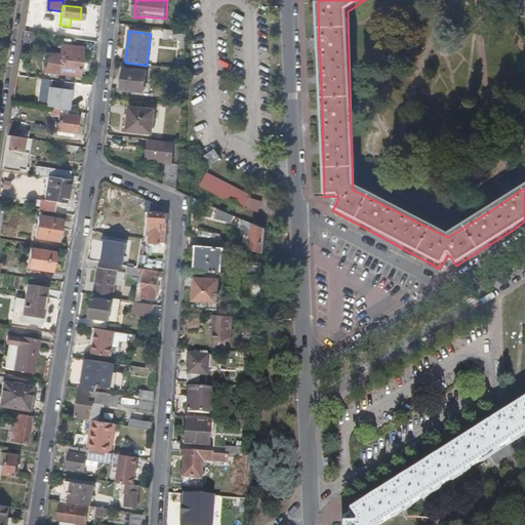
[(28,49),(30,34),(24,33),(22,48),(28,49)]
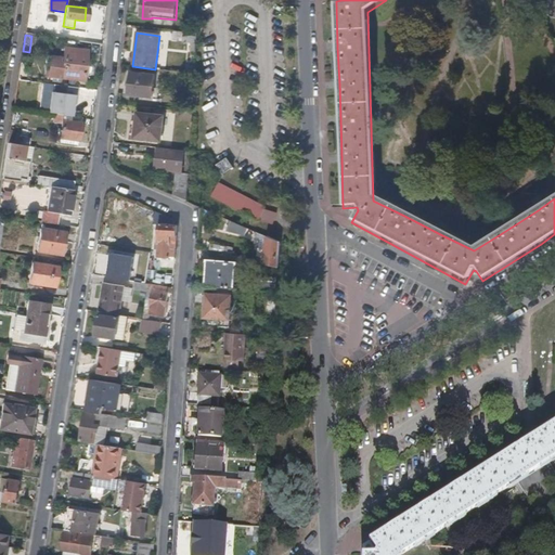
[(88,50),(64,48),(62,65),(53,64),(51,77),(62,78),(69,79),(69,82),(74,82),(75,79),(85,80),(88,50)]
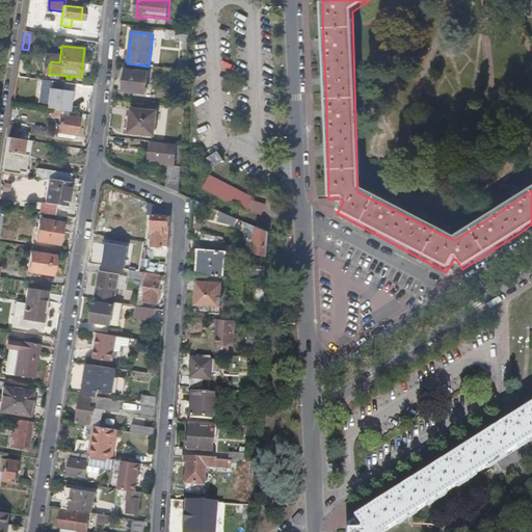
[(125,78),(124,83),(124,91),(145,94),(149,73),(126,71),(125,78)]
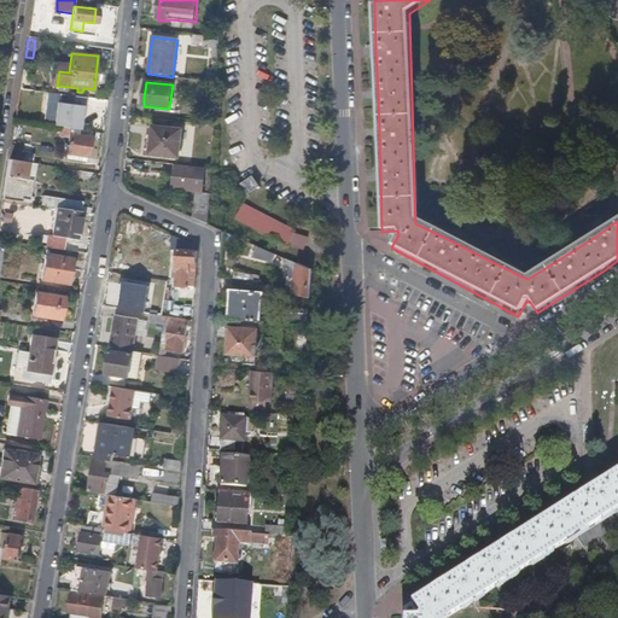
[(85,106),(86,98),(60,95),(59,103),(56,103),(53,126),(79,129),(81,116),(82,105),(85,106)]
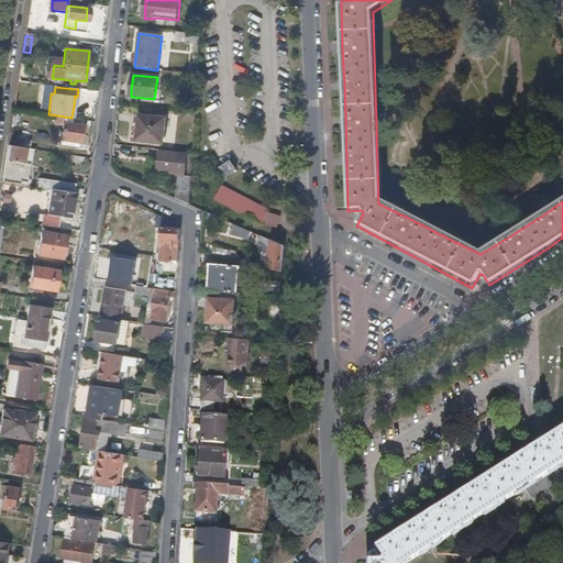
[(187,88),(178,88),(177,98),(190,99),(190,94),(187,94),(187,88)]
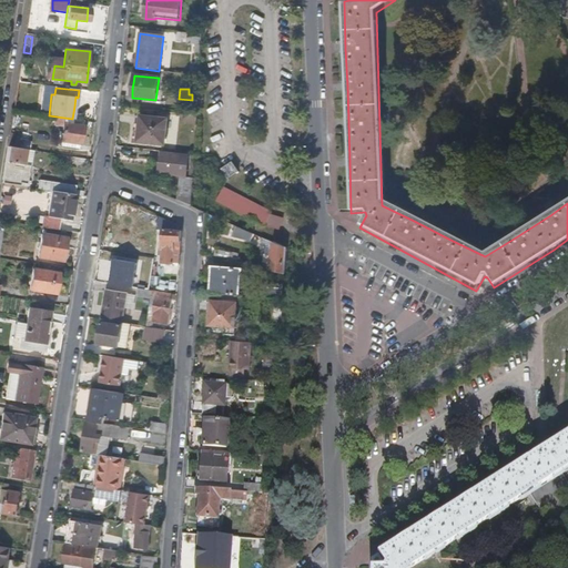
[(142,124),(140,141),(166,143),(168,120),(142,117),(142,124)]
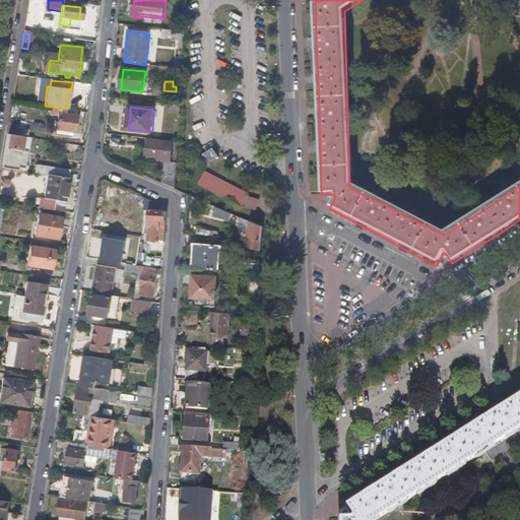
[(58,117),(60,109),(50,108),(49,115),(58,117)]
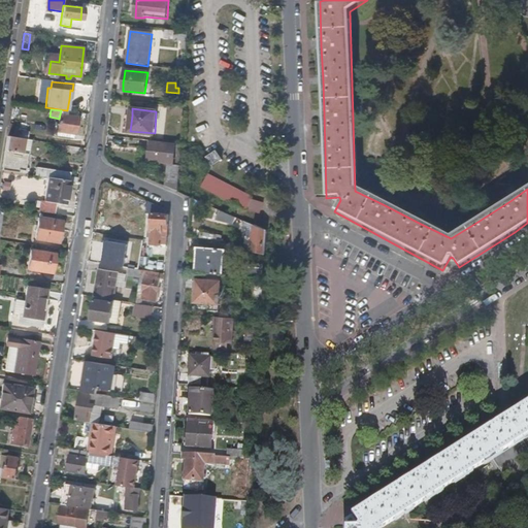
[(68,111),(61,110),(59,119),(57,132),(63,132),(72,134),(76,134),(78,118),(67,117),(68,111)]
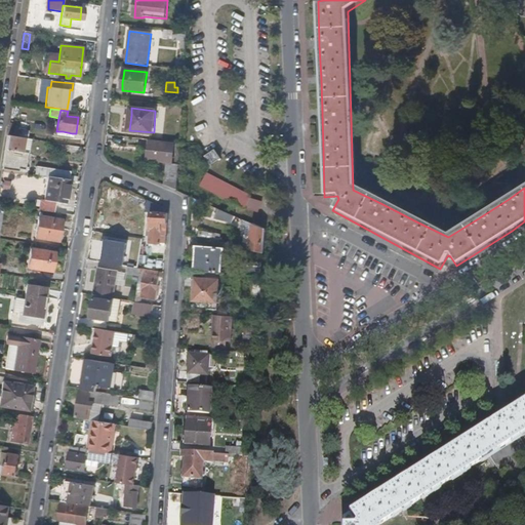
[(29,139),(6,136),(1,169),(12,171),(12,168),(24,170),(29,139)]
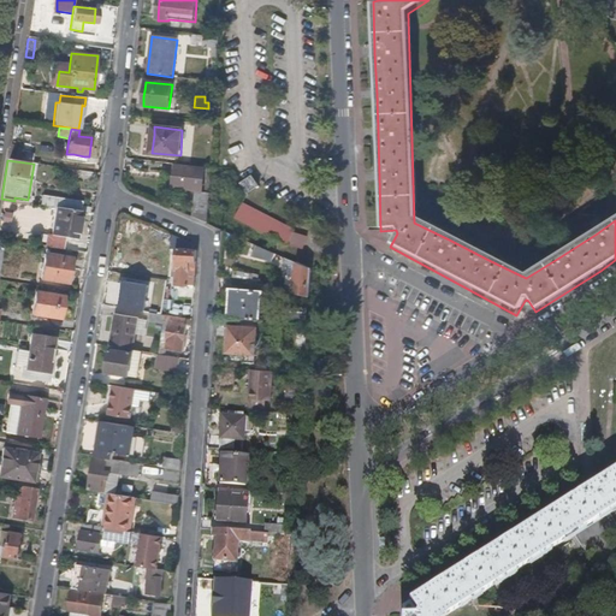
[(209,184),(209,178),(208,178),(208,170),(187,167),(184,189),(202,191),(203,184),(209,184)]
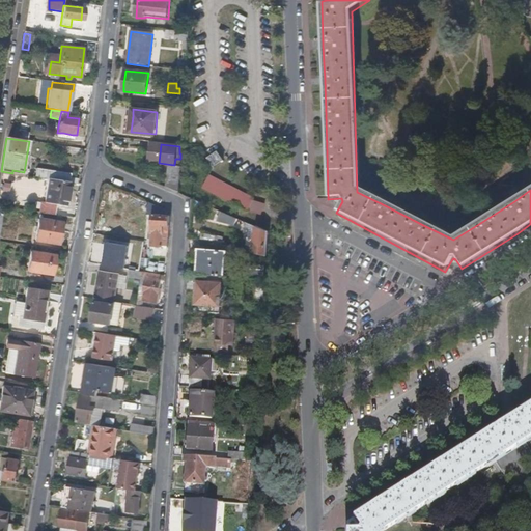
[(43,168),(40,177),(49,178),(70,183),(71,173),(43,168)]
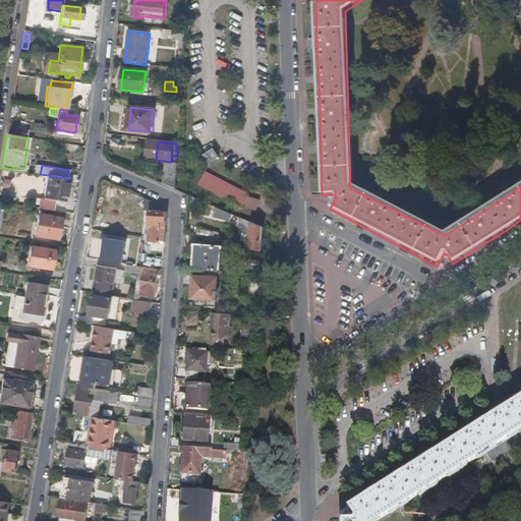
[(149,172),(147,176),(175,189),(176,182),(166,181),(149,172)]
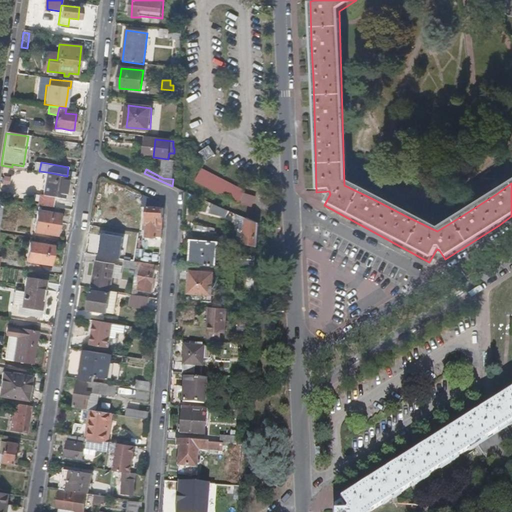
[(246,194),(200,170),(195,181),(240,205),(246,194)]
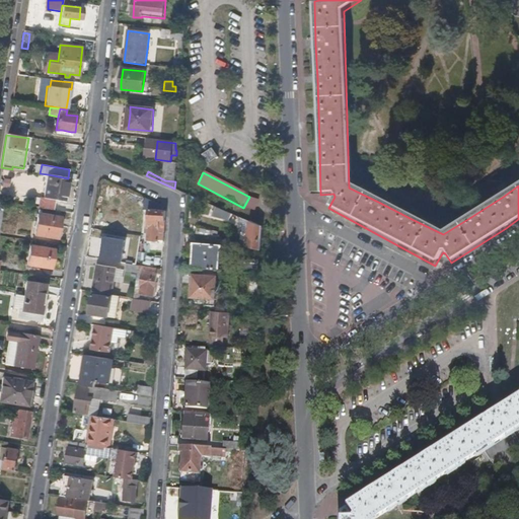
[(48,174),(44,198),(55,199),(57,200),(57,196),(65,197),(68,178),(48,174)]
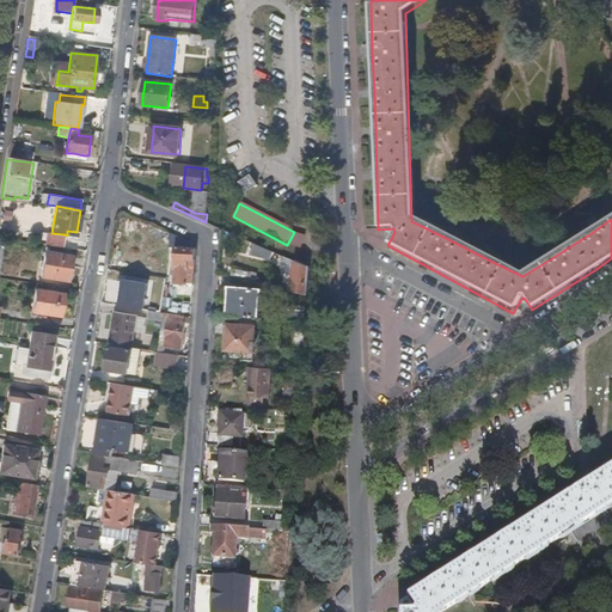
[(47,232),(46,244),(62,246),(65,234),(51,233),(47,232)]
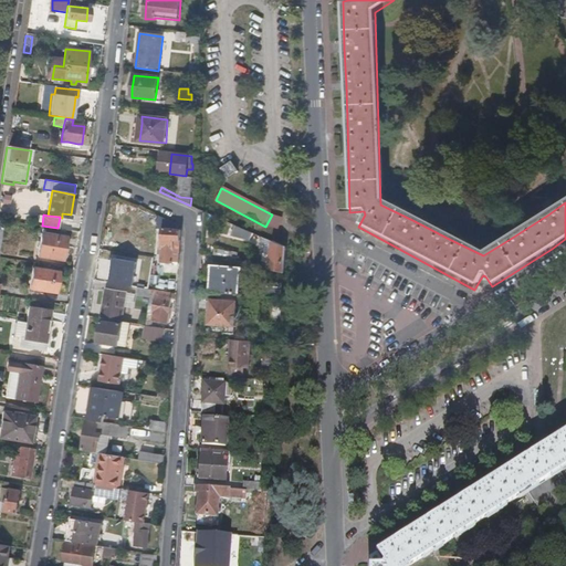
[(251,232),(241,228),(239,234),(248,239),(251,232)]
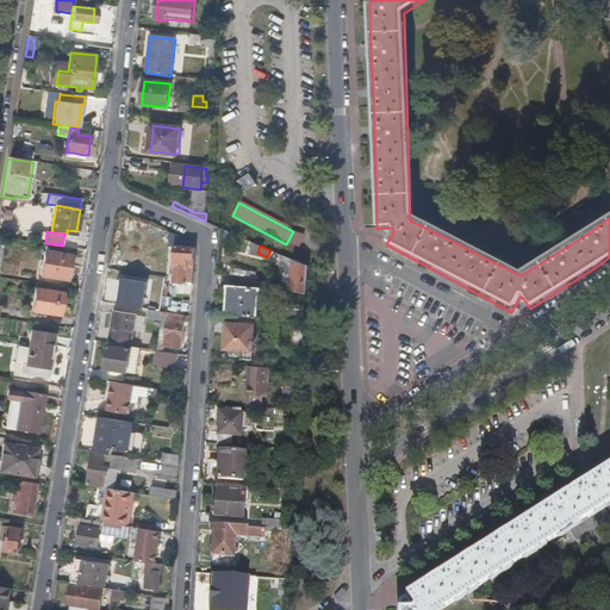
[(194,260),(194,248),(174,247),(173,257),(187,259),(194,260)]
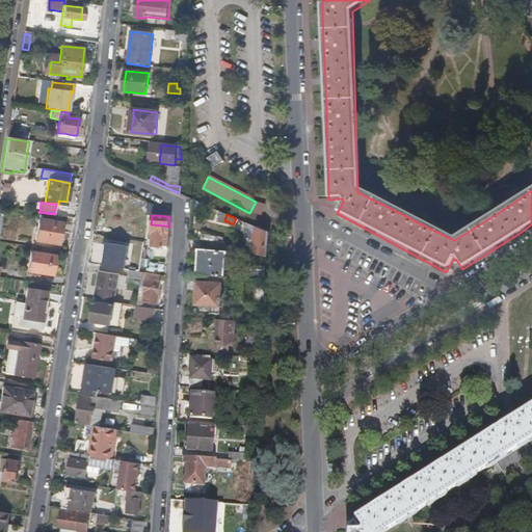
[(61,223),(38,218),(35,238),(58,242),(61,223)]
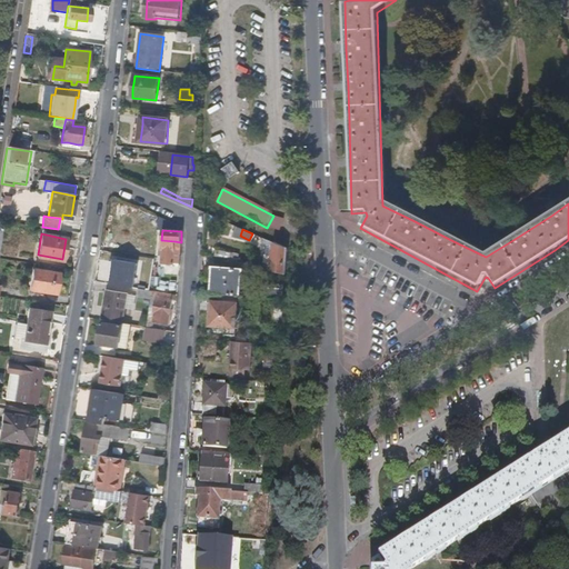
[(175,241),(161,240),(160,250),(161,250),(160,262),(173,263),(175,256),(175,241)]
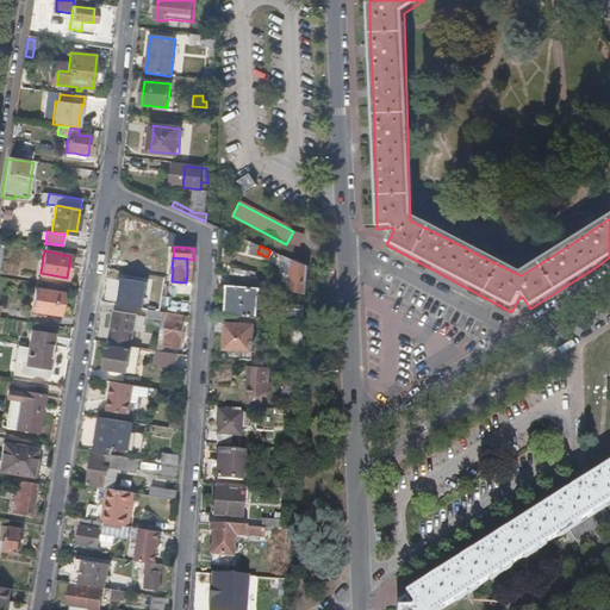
[(291,271),(290,288),(306,292),(307,266),(292,260),(292,263),(291,271)]
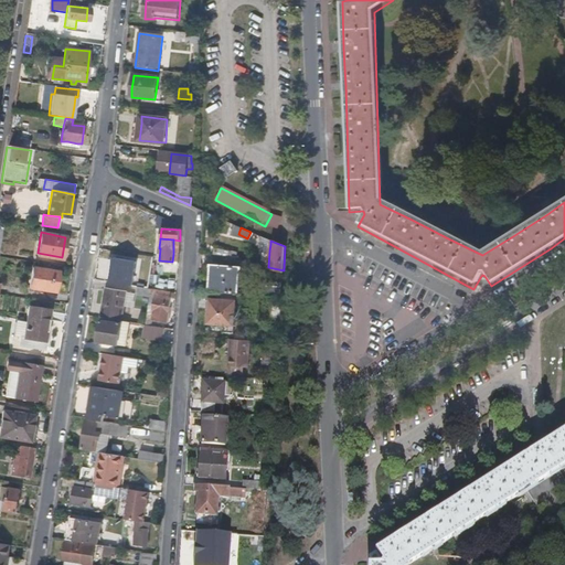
[(228,251),(214,246),(212,253),(226,257),(228,251)]
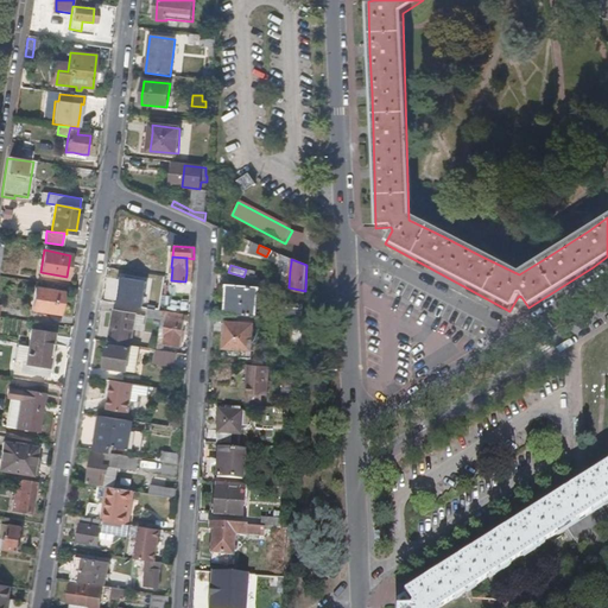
[(147,279),(122,276),(118,302),(143,306),(147,279)]
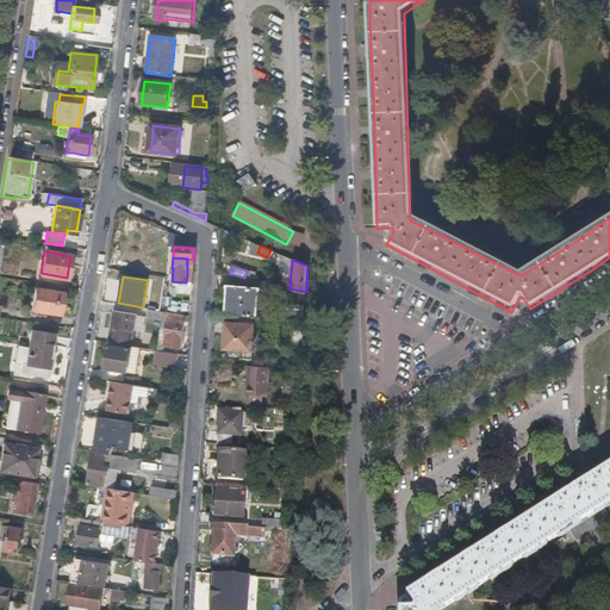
[(228,286),(226,315),(254,317),(255,288),(228,286)]
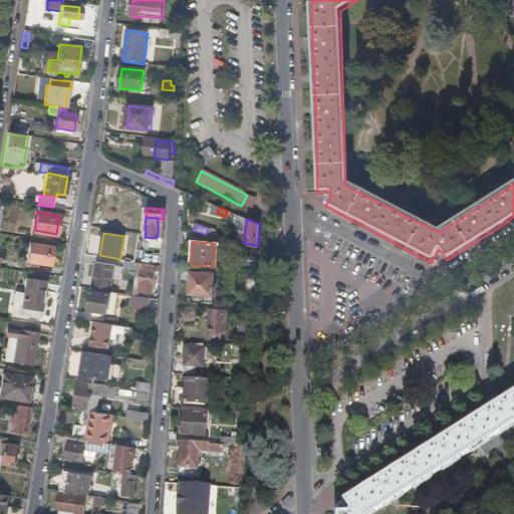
[(52,246),(29,242),(26,261),(49,265),(52,246)]
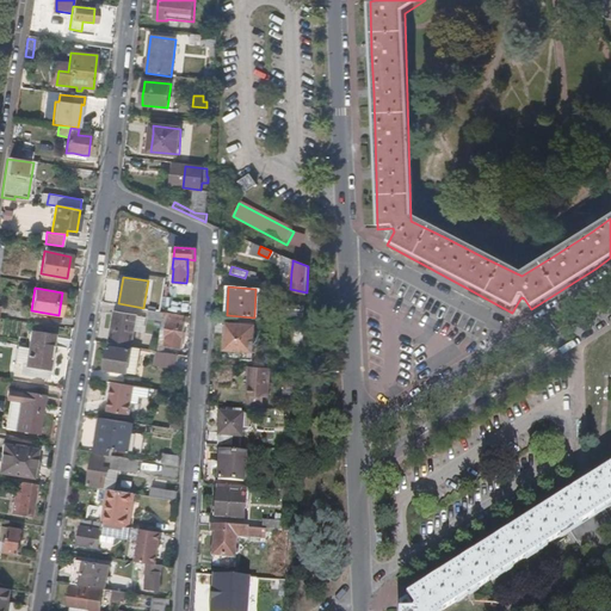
[(113,312),(109,344),(130,346),(133,329),(135,314),(113,312)]
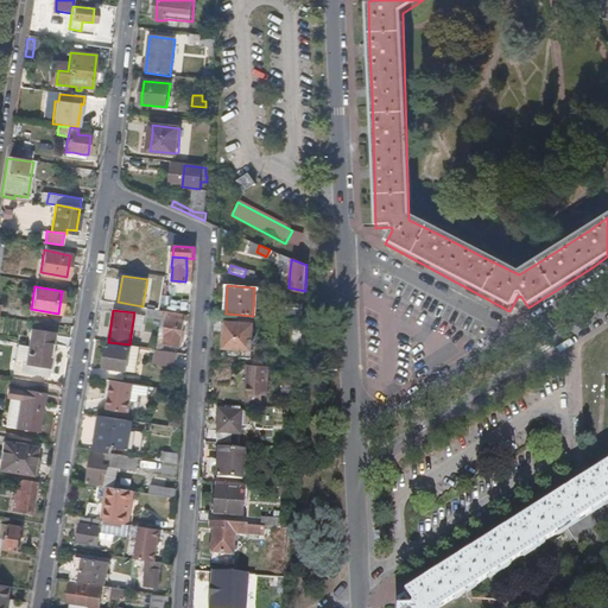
[(183,315),(164,311),(163,333),(165,333),(164,343),(181,346),(183,315)]
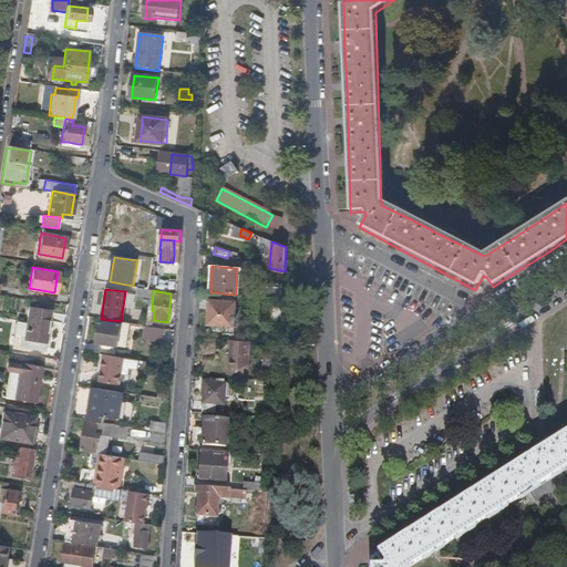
[(280,320),(282,298),(274,298),(272,319),(280,320)]
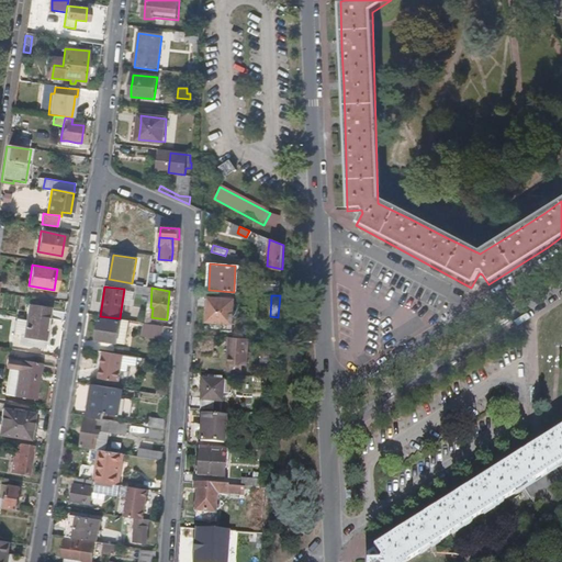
[(235,300),(209,298),(206,323),(222,324),(222,330),(232,332),(235,300)]
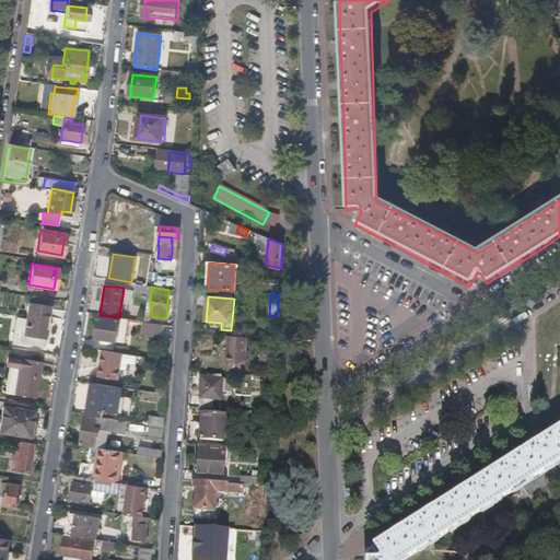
[(50,307),(28,304),(26,317),(20,315),(19,319),(26,322),(24,335),(45,338),(50,307)]
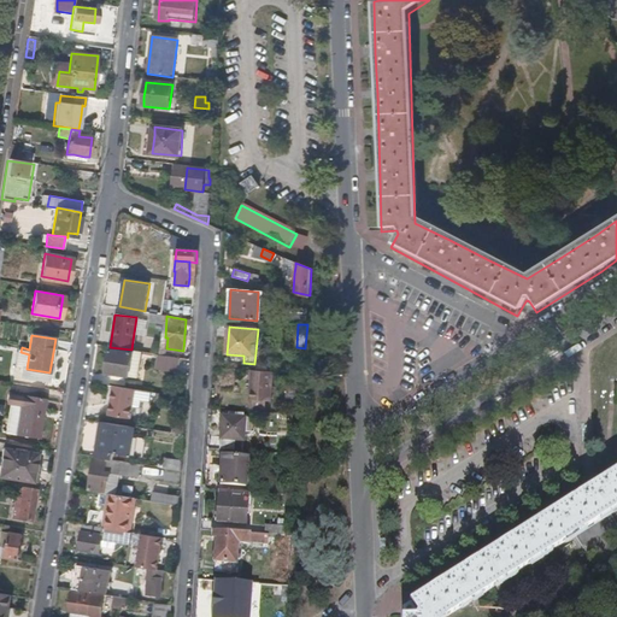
[(133,353),(110,350),(106,372),(129,376),(133,353)]
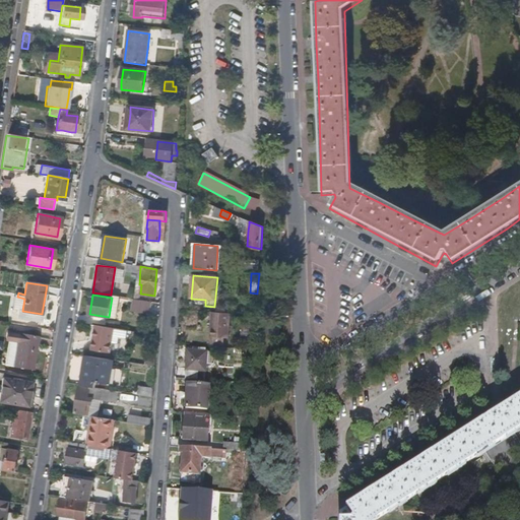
[(132,313),(146,312),(145,301),(131,301),(132,313)]
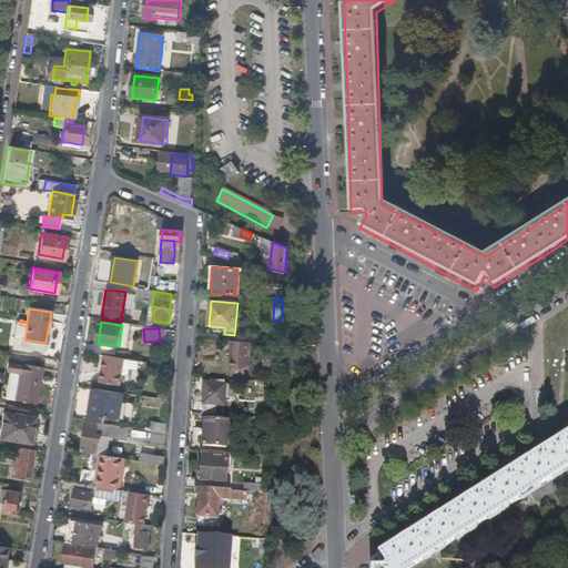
[(216,346),(216,342),(204,341),(203,359),(215,361),(216,346)]
